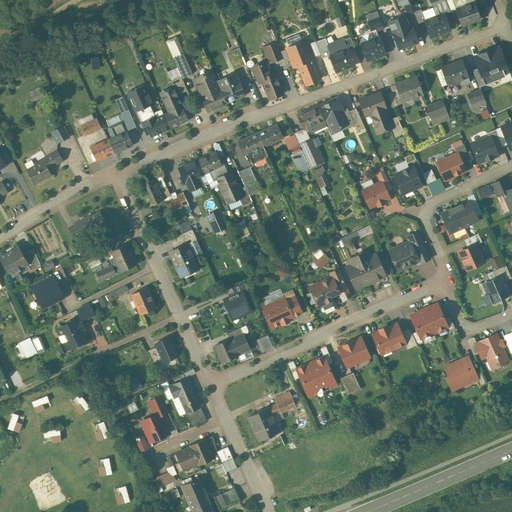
[(408,0),(393,0),(400,17),(413,12),(408,0)]
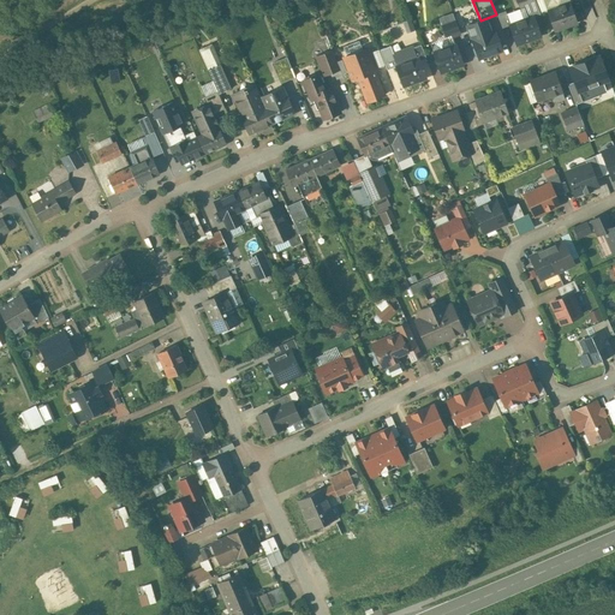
[(569,3),(547,11),(554,30),(577,23),(569,3)]
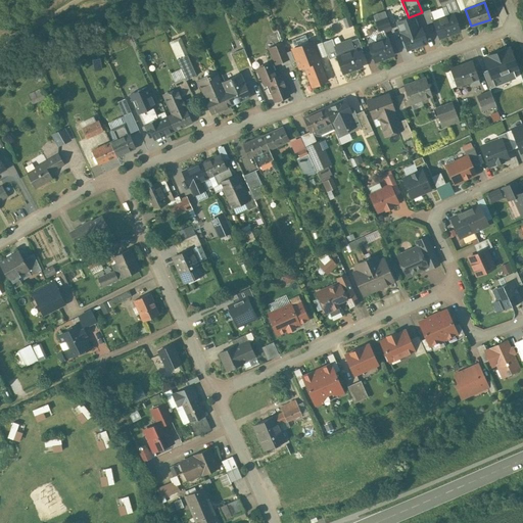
[(454,14),(432,21),(438,38),(460,31),(454,14)]
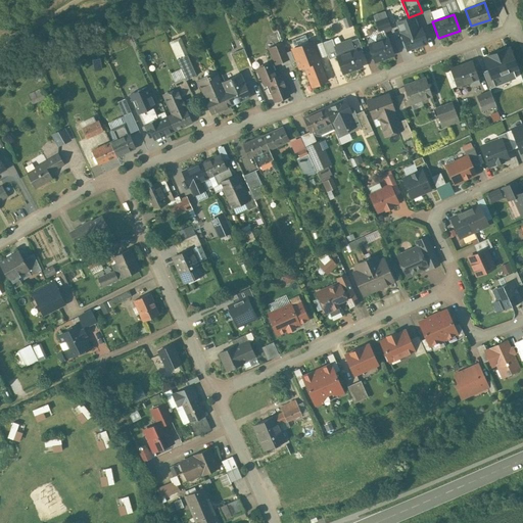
[(348,16),(342,18),(345,28),(351,26),(348,16)]
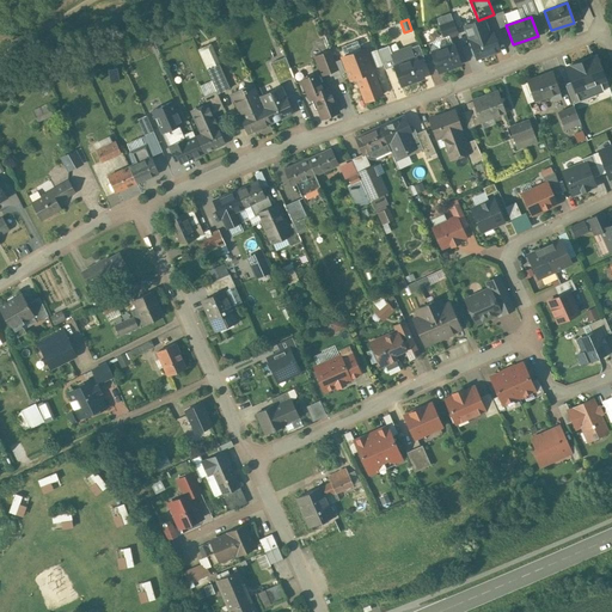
[(452,20),(439,25),(442,36),(448,34),(450,37),(457,34),(452,20)]
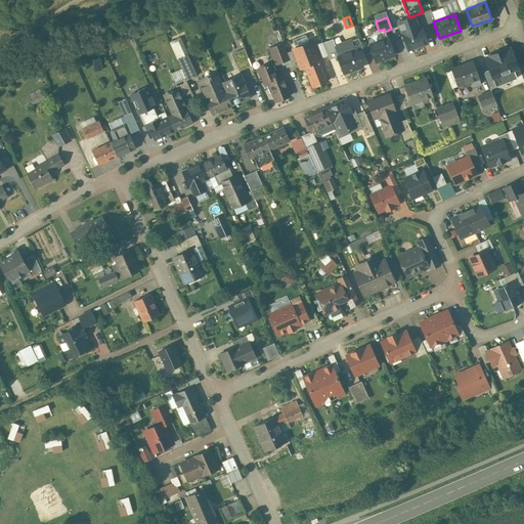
[(401,33),(418,28),(415,18),(407,22),(406,17),(397,22),(401,33)]
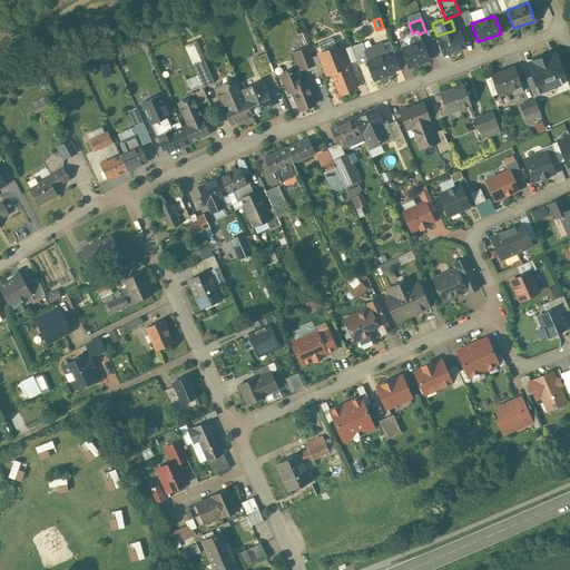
[(454,30),(436,36),(443,53),(464,47),(458,29),(454,30)]
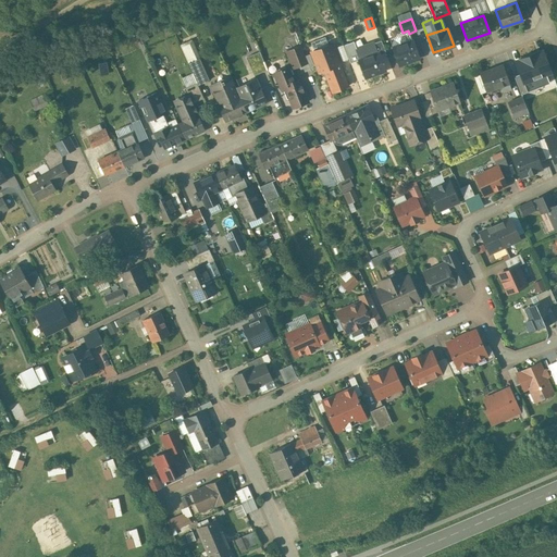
[(327,40),(317,45),(320,53),(337,47),(334,36),(327,38),(327,40)]
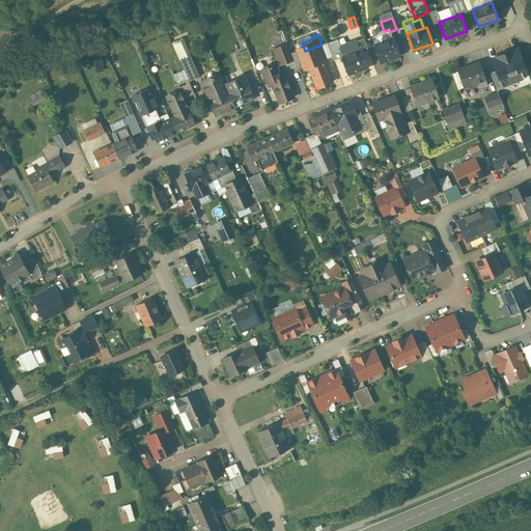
[(171,43),(178,60),(190,55),(182,37),(171,43)]
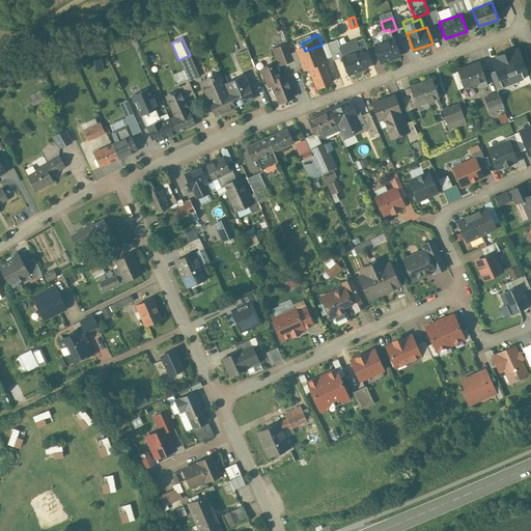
[(363,38),(356,42),(359,51),(361,50),(362,52),(367,50),(363,38)]
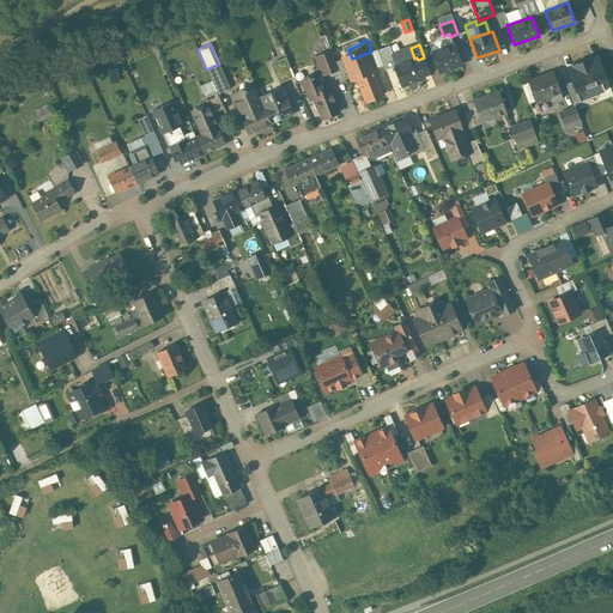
[(454,44),(431,53),(438,72),(461,64),(454,44)]
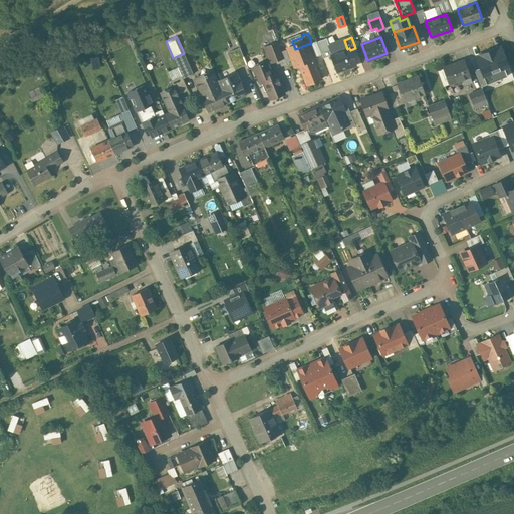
[(331,55),(330,55),(336,71),(355,64),(350,50),(349,48),(347,49),(344,40),(343,39),(327,45),(331,55)]
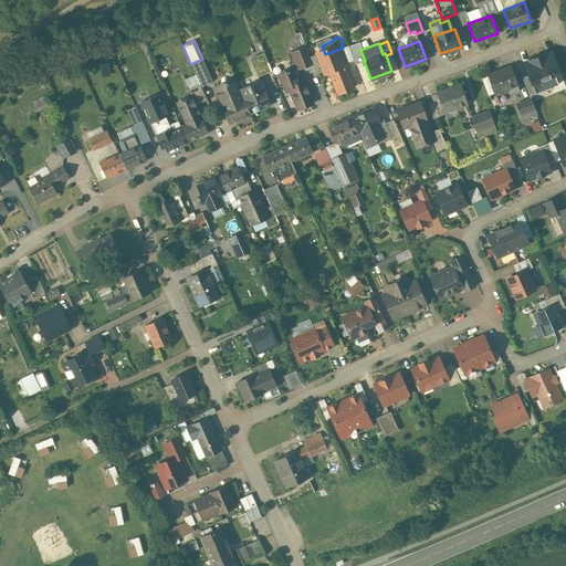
[(305,45),(291,51),(297,70),(312,64),(305,45)]
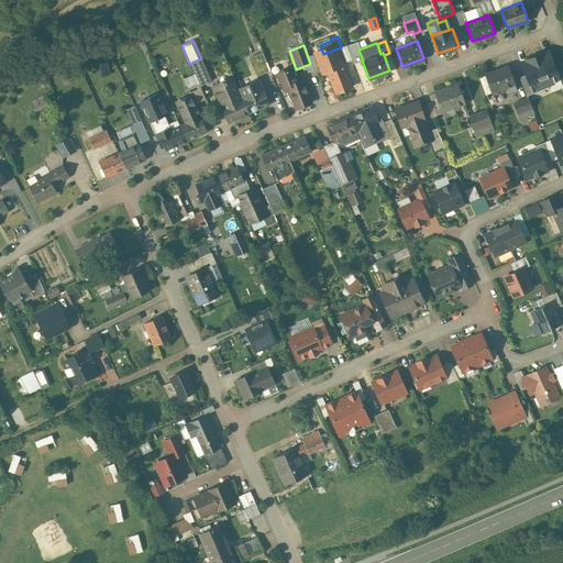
[(262,52),(247,58),(256,76),(268,70),(262,52)]
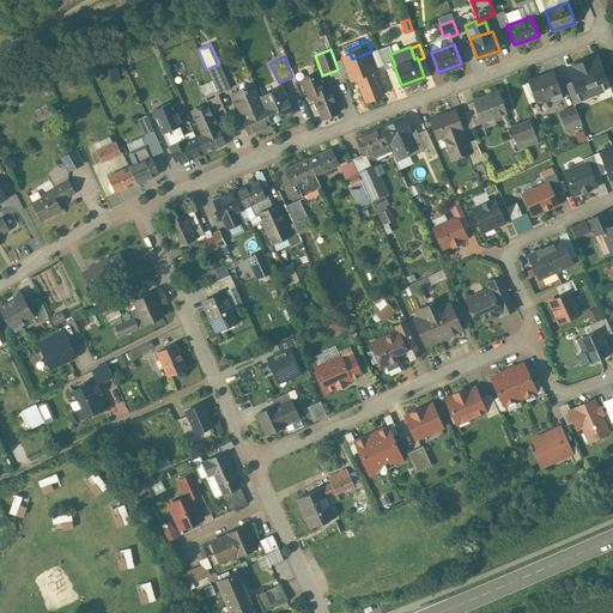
[(592,58),(568,66),(575,85),(599,77),(592,58)]
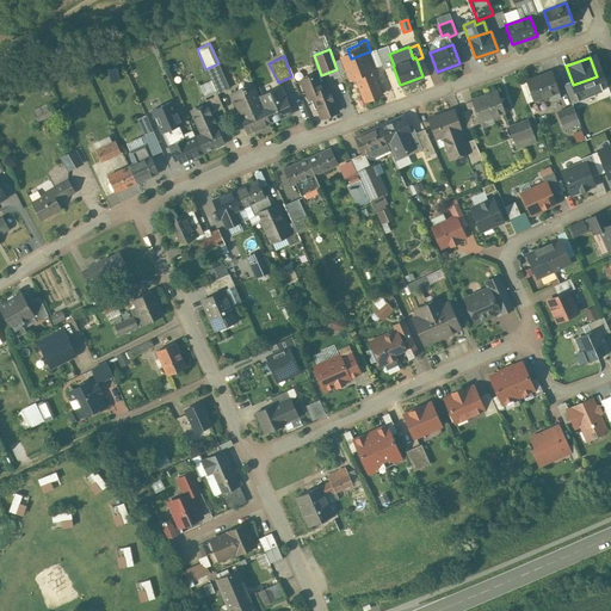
[(215,91),(216,93),(229,87),(218,63),(205,69),(215,91)]
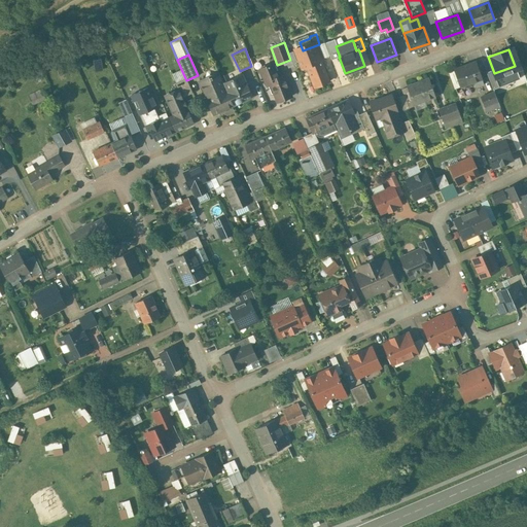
[(328,81),(320,60),(306,66),(314,86),(328,81)]
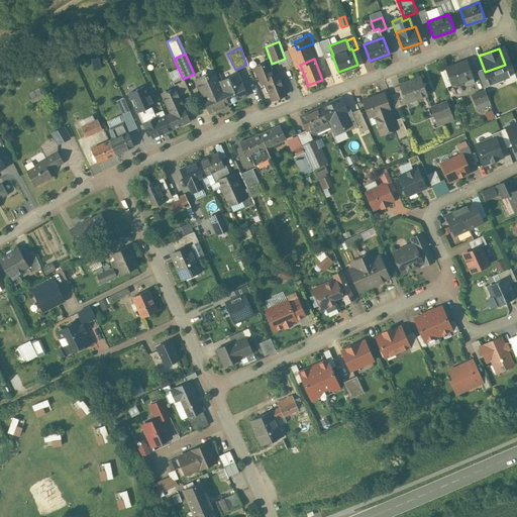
[(467,61),(444,68),(450,85),(464,80),(472,78),(472,77),(467,61)]
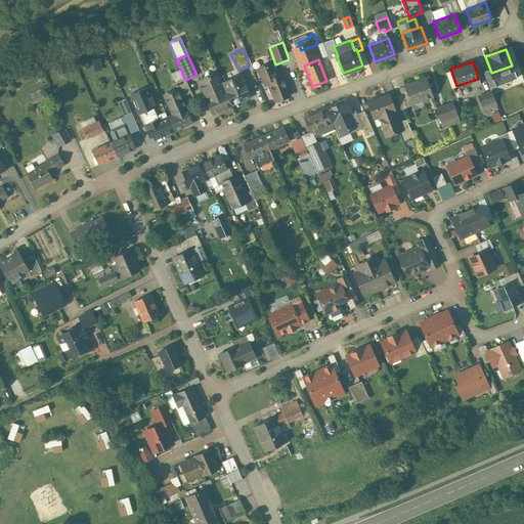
[(270,63),(258,69),(263,82),(267,81),(274,101),(290,95),(281,75),(275,77),(270,63)]
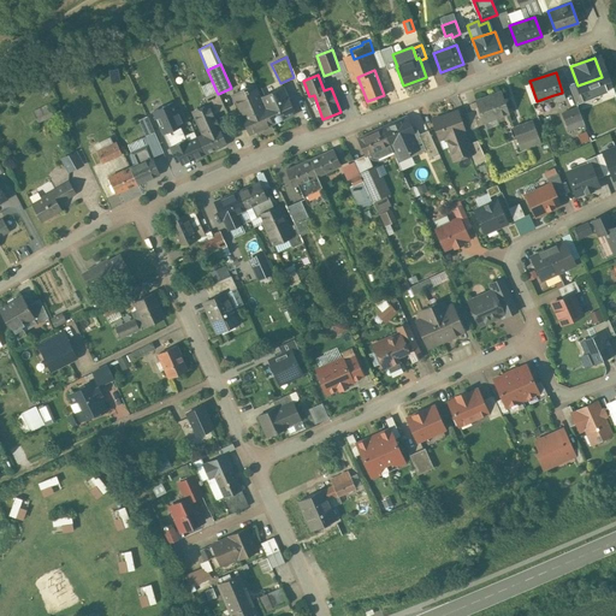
[(246,89),(232,95),(250,134),(272,124),(265,107),(258,93),(248,98),(246,93),(247,92),(246,89)]
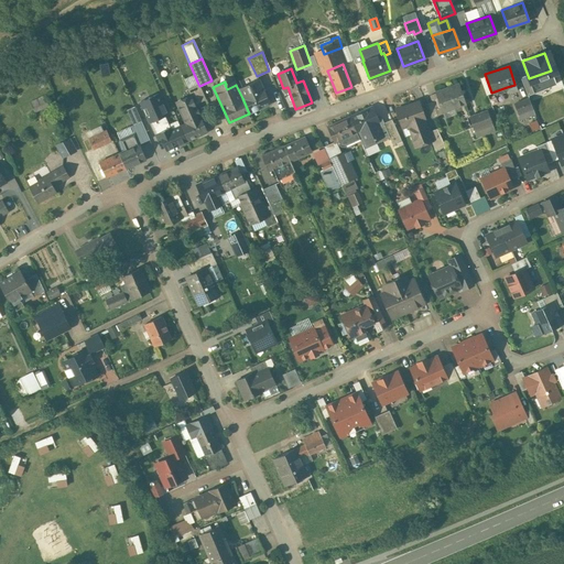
[(242,98),(249,114),(269,105),(262,89),(258,91),(255,83),(239,89),(242,98)]
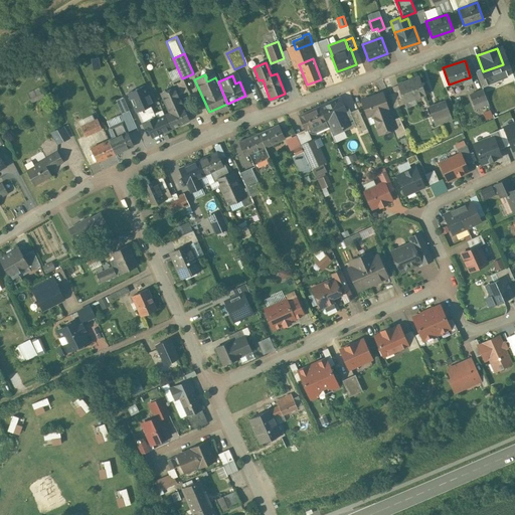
[(177,96),(187,91),(182,78),(181,76),(171,81),(174,88),(177,96)]
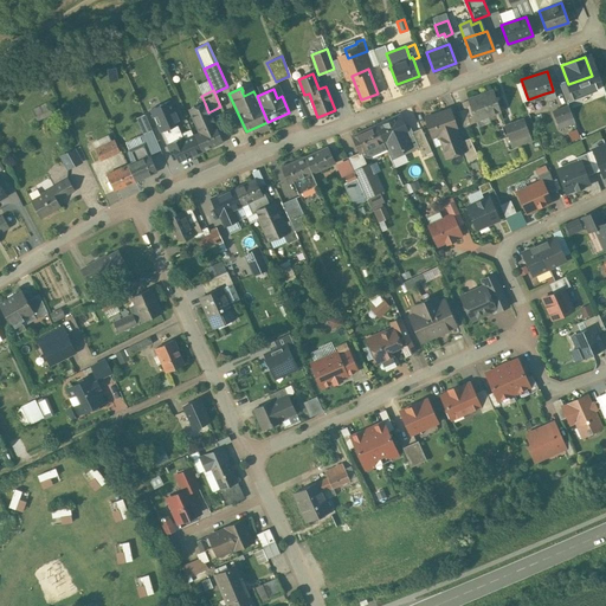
[(492,90),(468,100),(472,113),(475,120),(500,110),(492,90)]
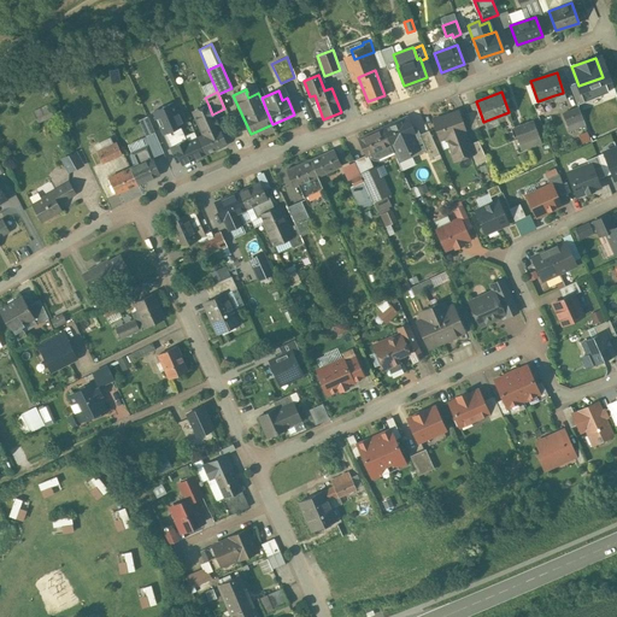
[(481,115),(476,101),(469,104),(474,118),(481,115)]
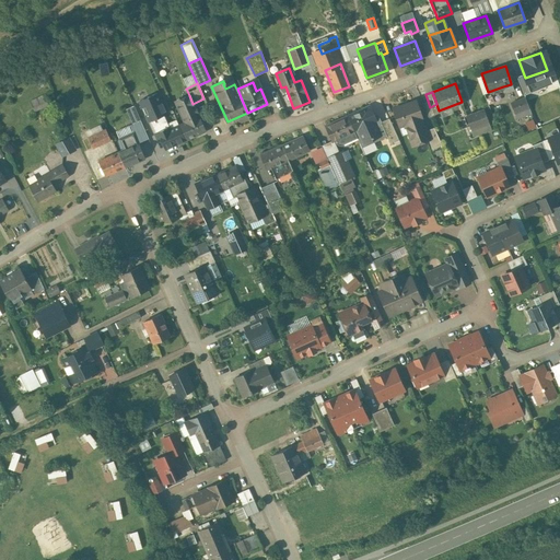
[(139,101),(149,121),(166,114),(156,93),(139,101)]
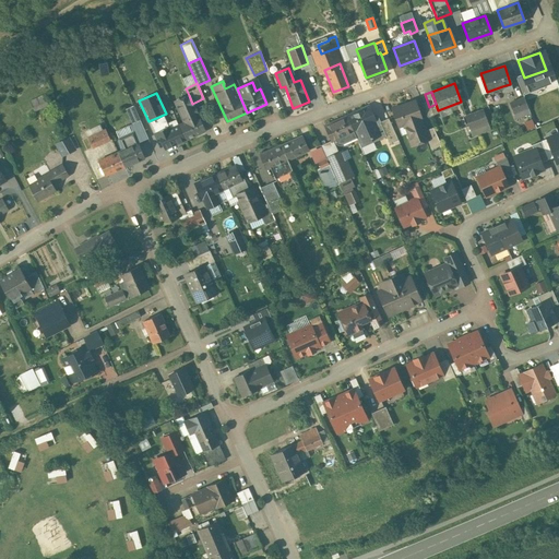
[(45,94),(30,102),(34,110),(49,103),(47,99),(49,98),(48,97),(47,98),(45,94)]
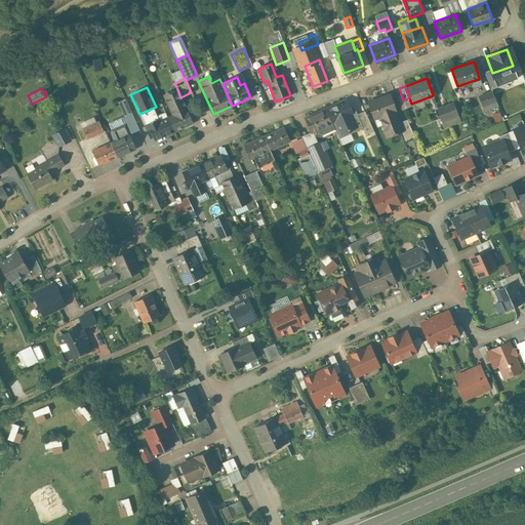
[(495,101),(502,97),(503,97),(499,88),(491,91),(495,101)]
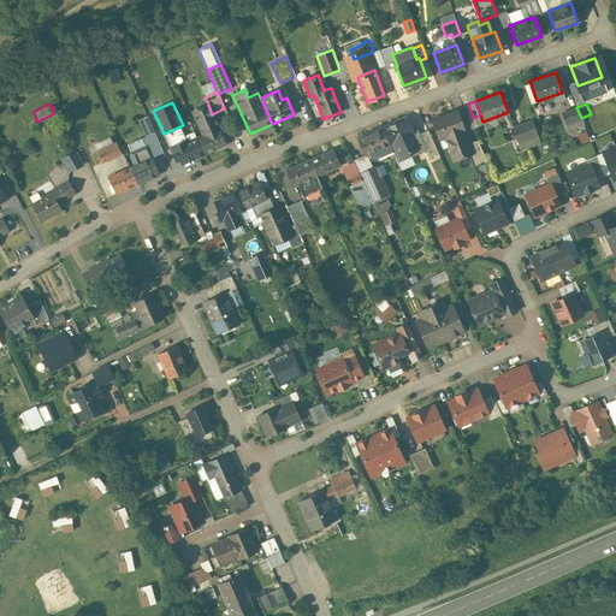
[(193,112),(203,135),(218,128),(219,128),(212,114),(208,105),(193,112)]
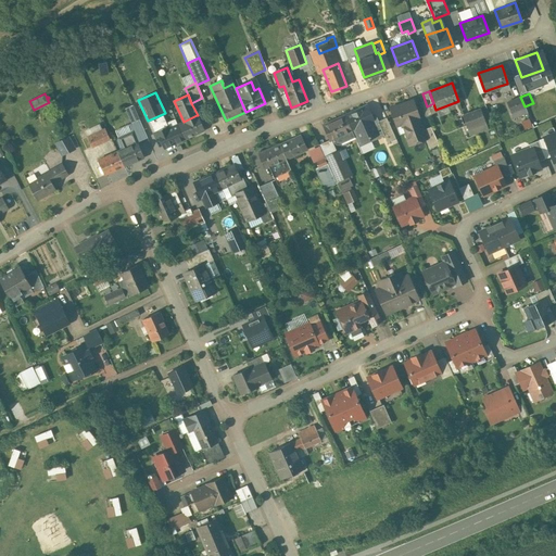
[(520,97),(506,102),(510,112),(525,106),(520,97)]
